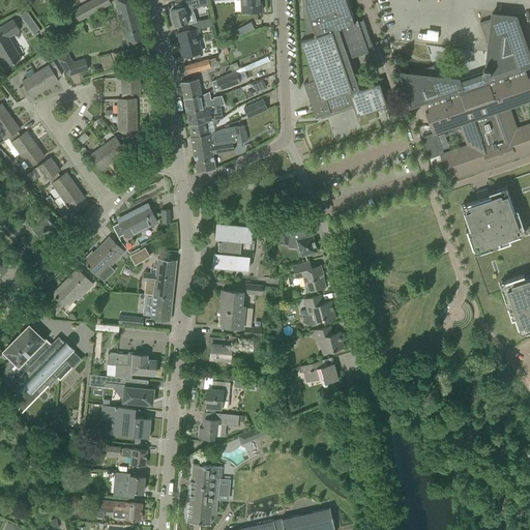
[(108,0),(91,0),(72,10),(78,21),(110,4),(108,0)]
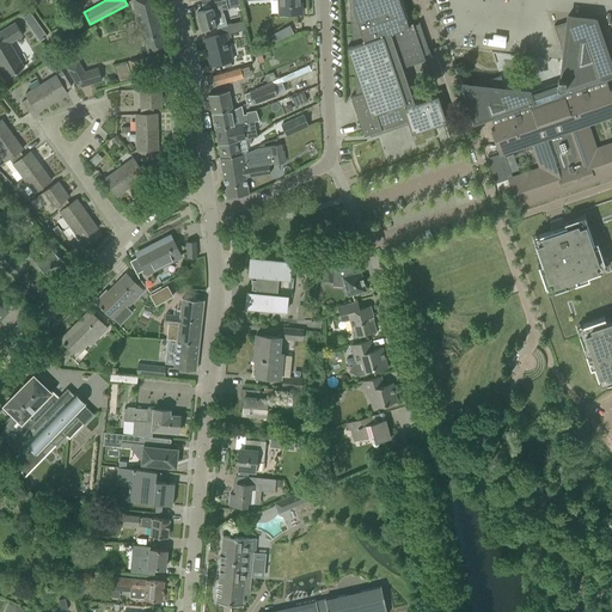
[(130,0),(139,30),(140,29),(147,53),(167,48),(154,0),(130,0)]
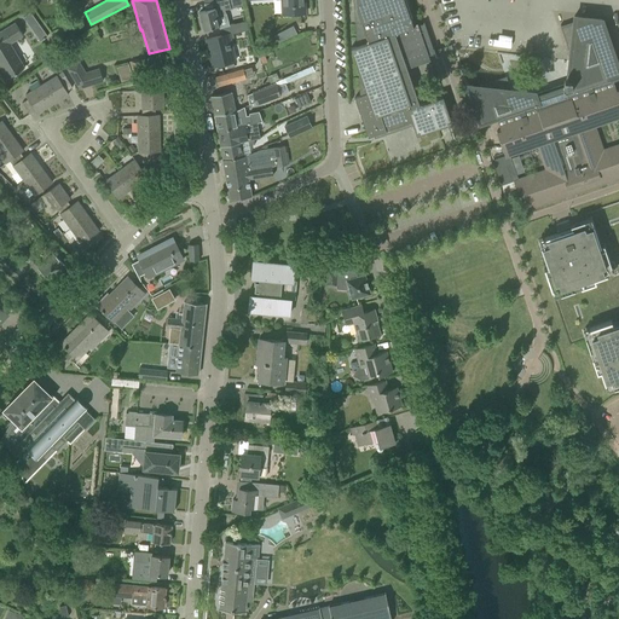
[(220,0),(213,3),(214,9),(200,12),(202,21),(200,22),(201,29),(203,28),(203,29),(219,25),(217,15),(225,12),(225,10),(242,6),(241,0),(220,0)]
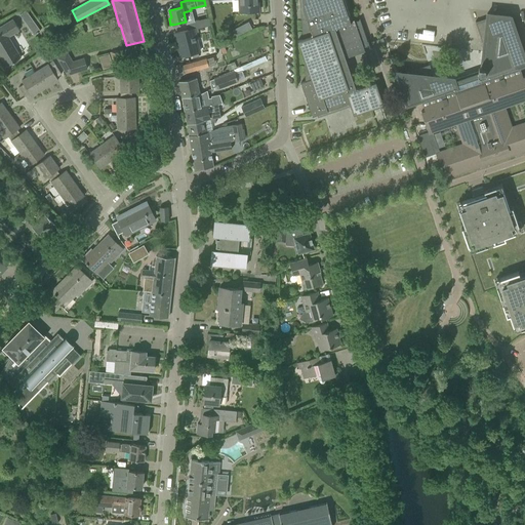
[(239,0),(240,11),(248,11),(257,11),(256,0),(239,0)]
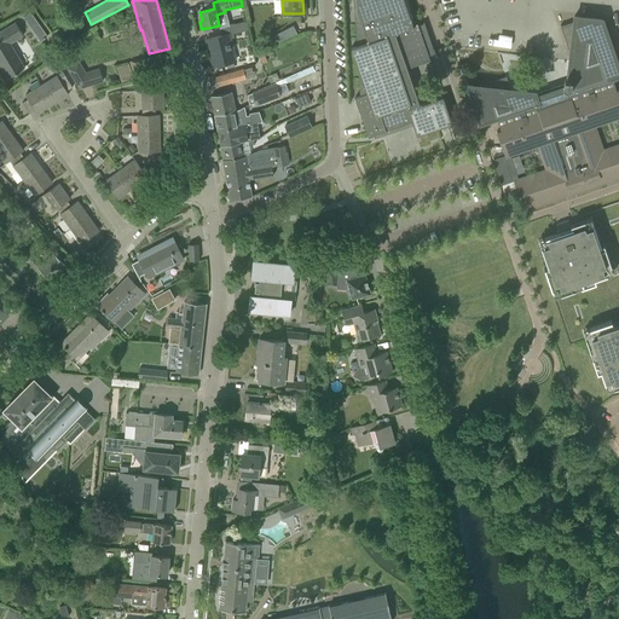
[(359,96),(354,98),(368,138),(411,122),(416,136),(432,131),(432,132),(437,129),(437,128),(450,123),(440,97),(428,102),(428,100),(423,102),(423,103),(420,104),(406,65),(434,56),(435,57),(437,57),(433,47),(424,23),(416,25),(406,0),(352,0),(356,46),(351,47),(358,69),(359,96)]
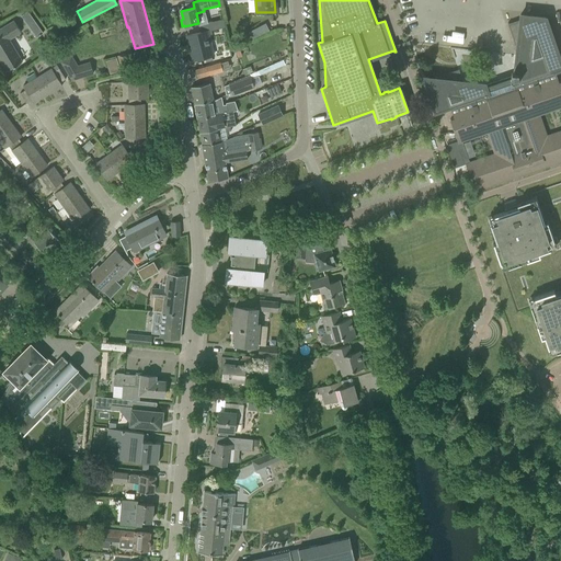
[(34,20),(27,11),(21,15),(27,24),(34,20)]
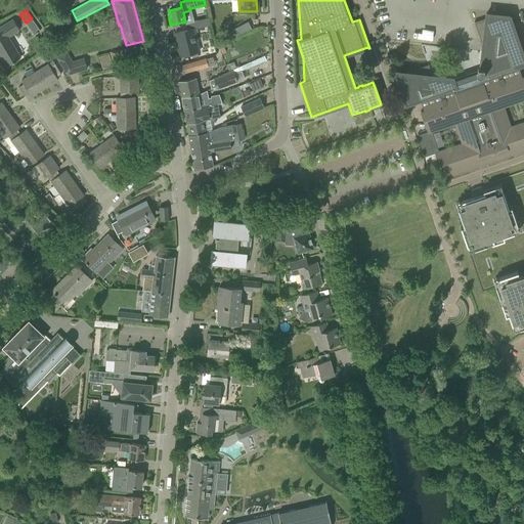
[(434,153),(439,166),(442,165),(446,177),(479,166),(480,168),(486,166),(486,164),(514,154),(515,156),(522,154),(521,151),(523,149),(523,122),(510,127),(503,105),(523,98),(523,75),(522,77),(520,72),(518,66),(523,63),(523,47),(513,16),(510,17),(510,16),(486,13),(485,18),(475,22),(474,22),(484,49),(482,50),(480,68),(477,68),(477,72),(471,75),(470,73),(459,77),(460,78),(453,80),(452,78),(432,76),(429,66),(429,64),(399,75),(399,73),(395,72),(406,104),(421,99),(422,105),(424,110),(420,112),(427,131),(455,122),(463,143),(434,153)]
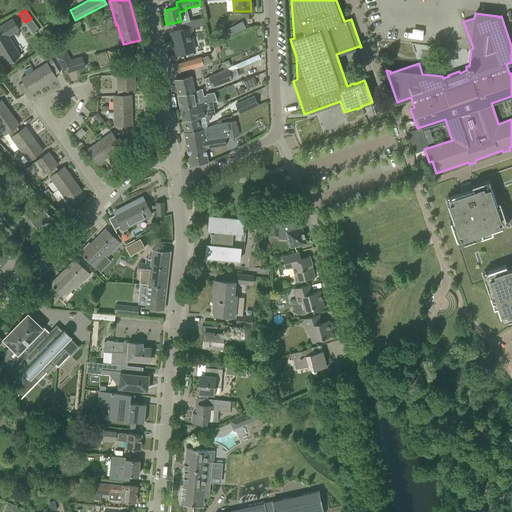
[(189,21),(191,29),(205,25),(204,18),(189,21)]
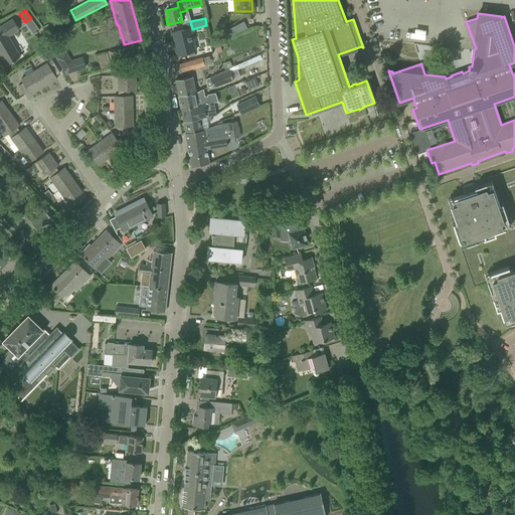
[(22,59),(8,36),(19,30),(12,19),(0,25),(0,54),(8,67),(22,59)]
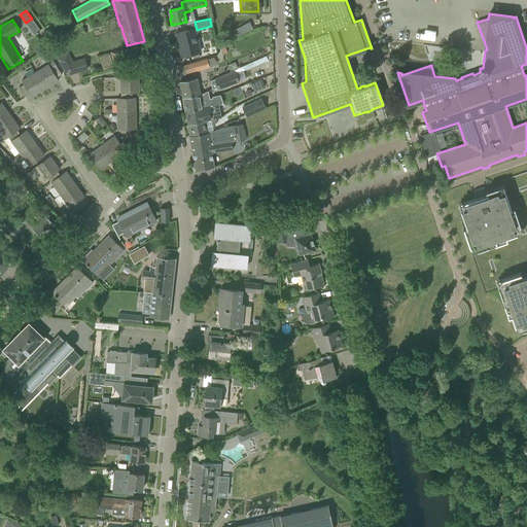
[(241,26),(234,30),(237,36),(244,32),(241,26)]
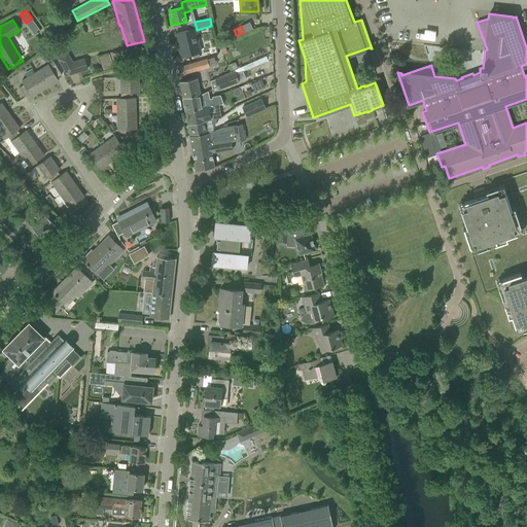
[(200,53),(194,29),(175,34),(181,57),(200,53)]
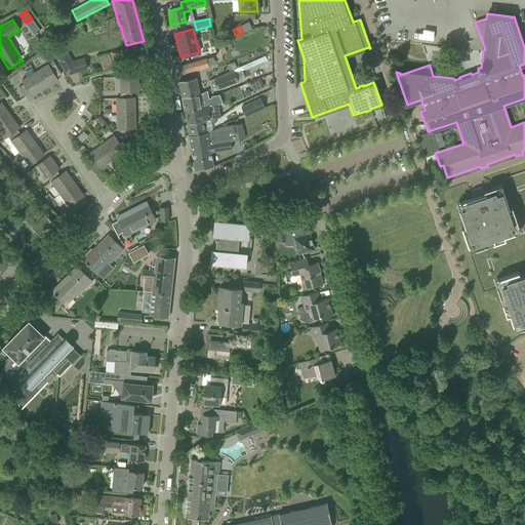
[(43,37),(38,40),(43,49),(48,46),(43,37)]
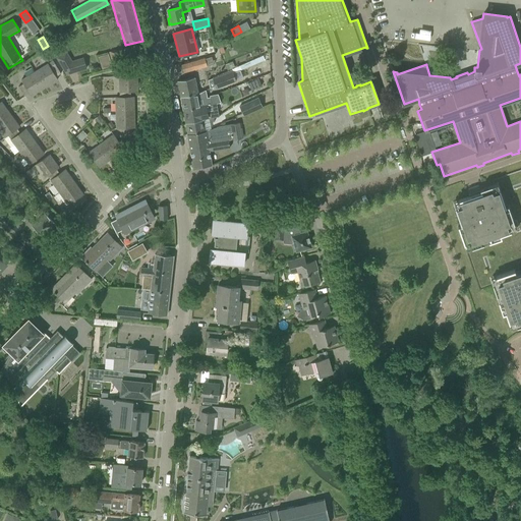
[(66,51),(56,57),(67,74),(78,71),(74,60),(72,61),(66,51)]
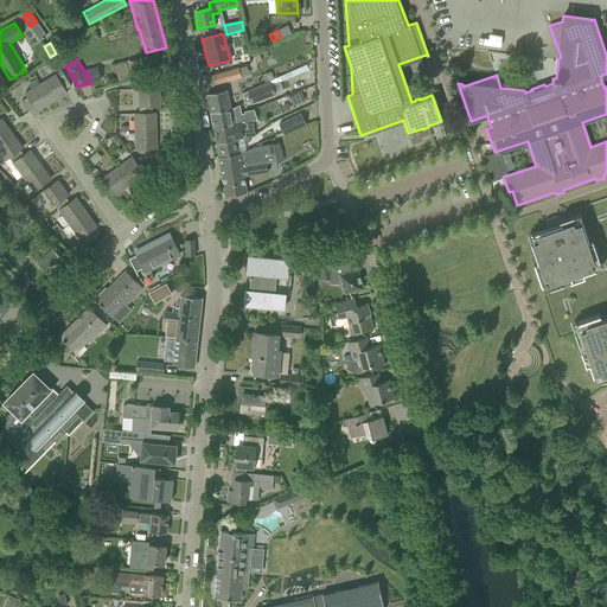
[(211,76),(213,85),(241,77),(238,68),(211,76)]
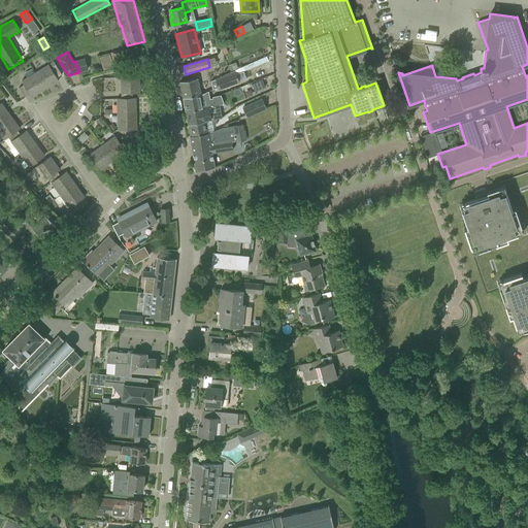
[(54,61),(35,72),(44,89),(58,80),(56,77),(62,74),(54,61)]
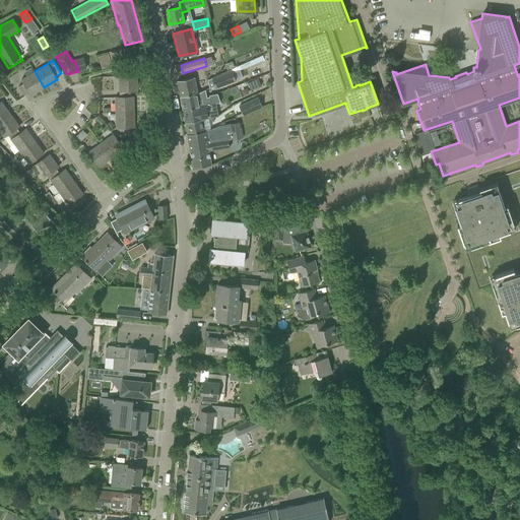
[(44,87),(35,71),(21,79),(23,82),(18,85),(19,87),(24,95),(29,92),(30,95),(44,87)]
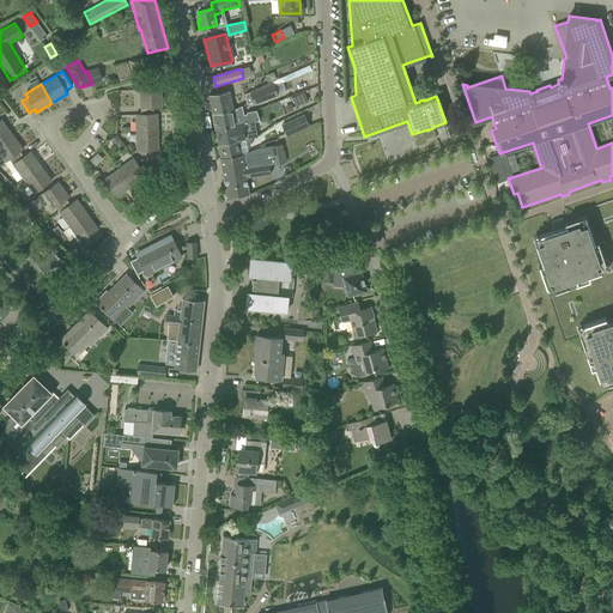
[(249,92),(254,104),(278,96),(273,84),(249,92)]
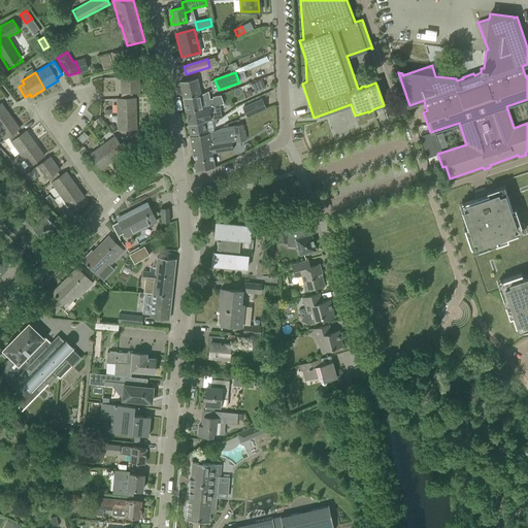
[(121,88),(121,98),(132,98),(132,93),(139,92),(139,76),(120,77),(121,88)]
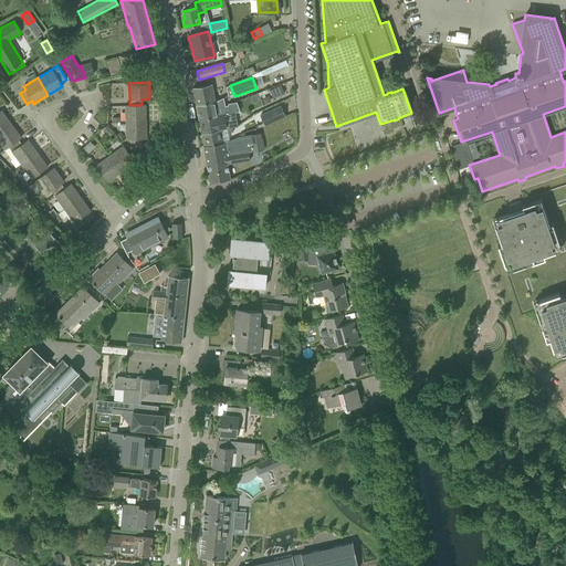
[(192,87),(196,105),(215,102),(211,84),(203,85),(192,87)]
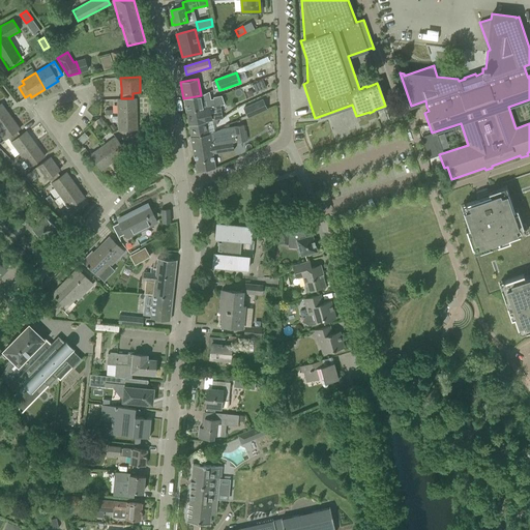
[(184,102),(186,112),(204,109),(210,108),(209,107),(218,106),(225,105),(219,90),(215,80),(212,82),(213,90),(201,95),(183,98),(184,102)]
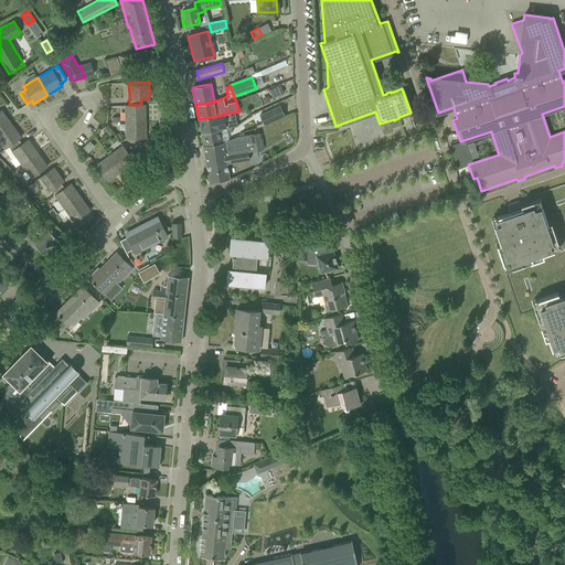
[(284,94),(280,85),(269,91),(273,98),(284,94)]
